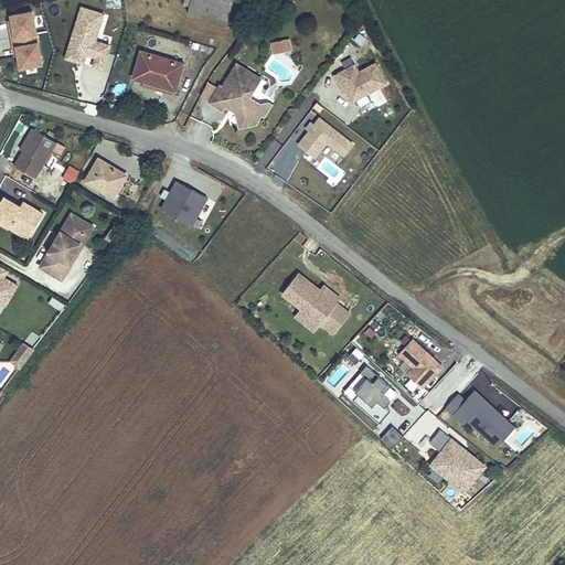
[(227,21),(231,10),(221,8),(222,4),(212,2),(212,0),(184,0),(183,4),(190,6),(188,12),(198,16),(199,12),(227,21)]
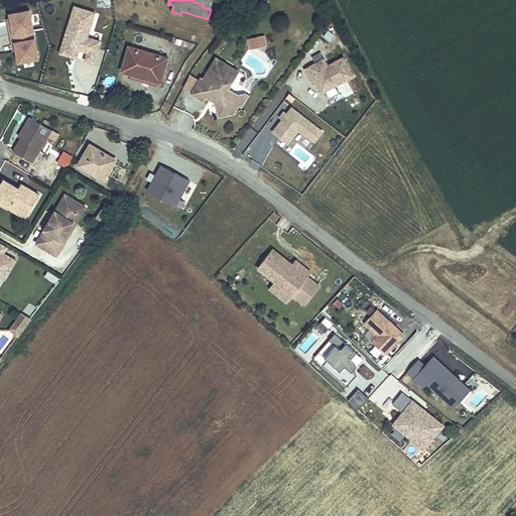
[(85,61),(94,65),(101,42),(88,38),(95,14),(75,7),(62,45),(79,50),(88,53),(85,61)]
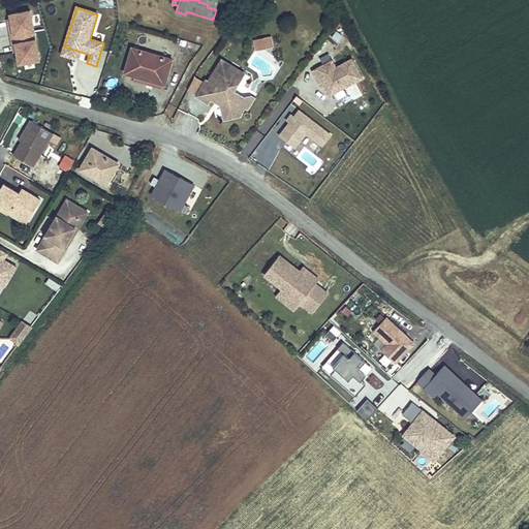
[(20,63),(39,60),(31,11),(11,14),(11,20),(12,26),(10,27),(11,35),(17,35),(18,43),(16,43),(18,53),(20,63)]
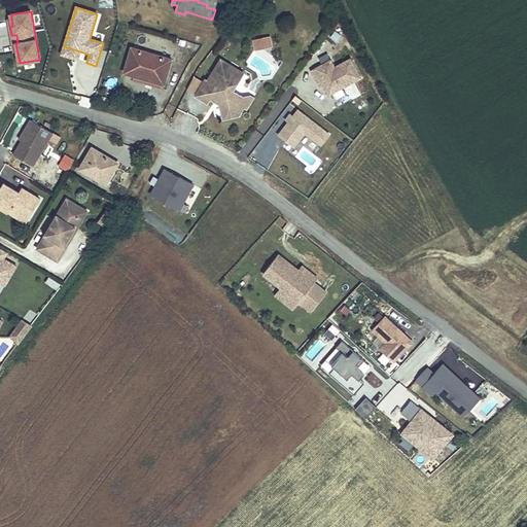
[(262,38),(265,48),(272,46),(270,36),(262,38)]
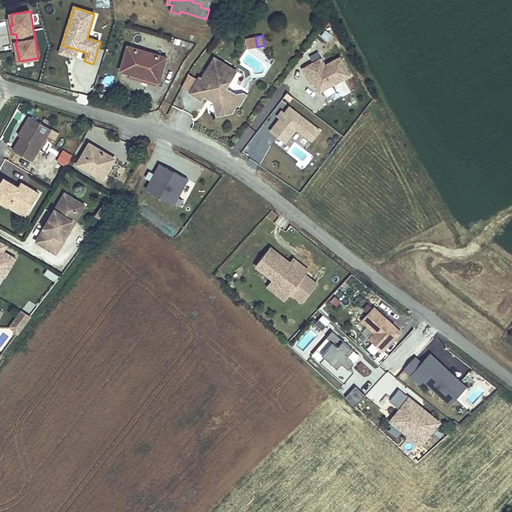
[(249,49),(257,47),(255,37),(247,38),(249,49)]
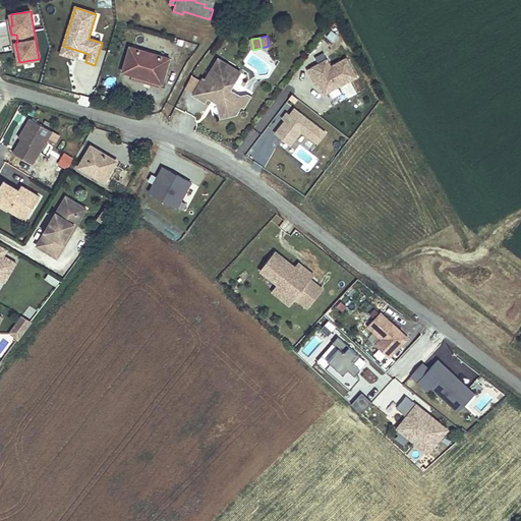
[(79,51),(63,46),(61,54),(77,59),(79,51)]
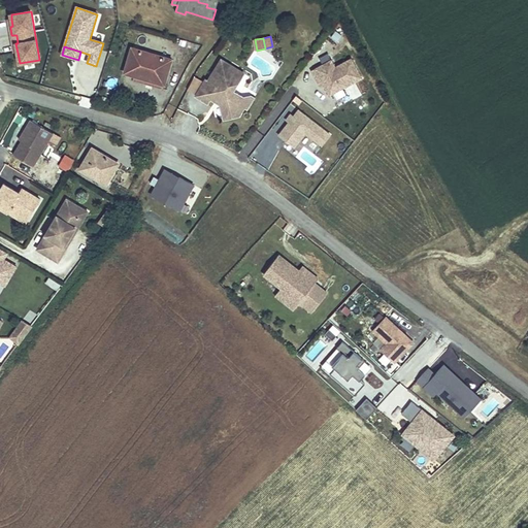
[(164,85),(171,60),(142,52),(132,48),(125,73),(133,75),(134,75),(135,72),(154,78),(153,81),(164,85)]
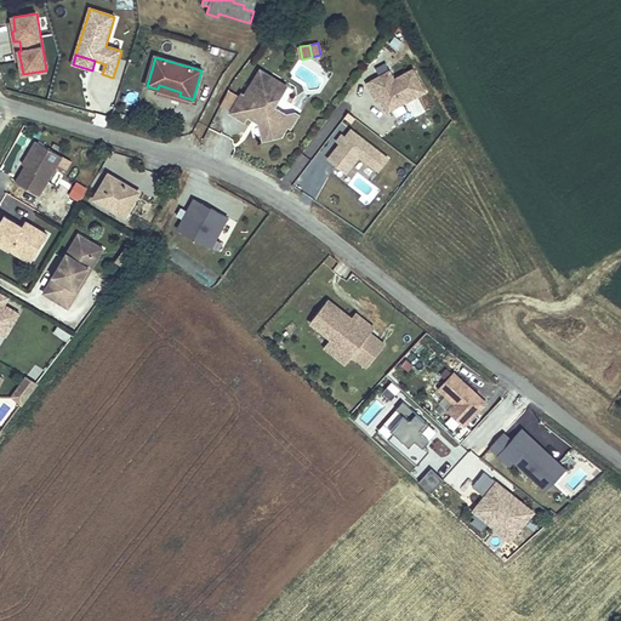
[(426,91),(414,69),(394,79),(389,70),(368,83),(372,92),(376,90),(388,112),(426,91)]
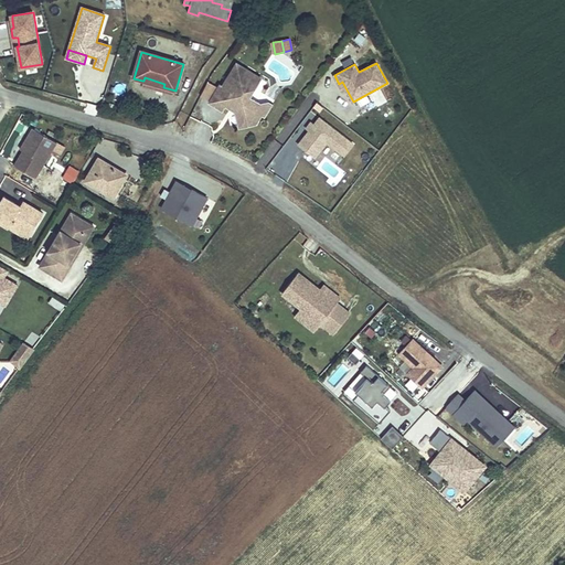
[(262,78),(237,64),(223,87),(221,85),(211,102),(210,103),(223,110),(228,100),(234,104),(237,103),(238,107),(236,112),(240,128),(256,124),(262,115),(259,114),(257,107),(260,104),(254,99),(248,100),(247,96),(248,94),(251,96),(262,78)]
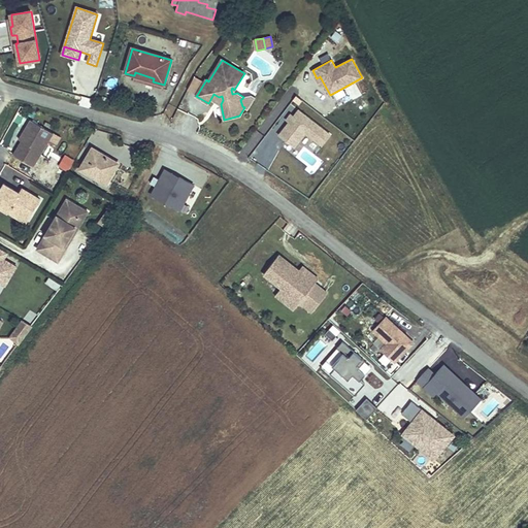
[(163,89),(164,85),(153,81),(154,78),(135,72),(134,75),(133,75),(132,79),(163,89)]
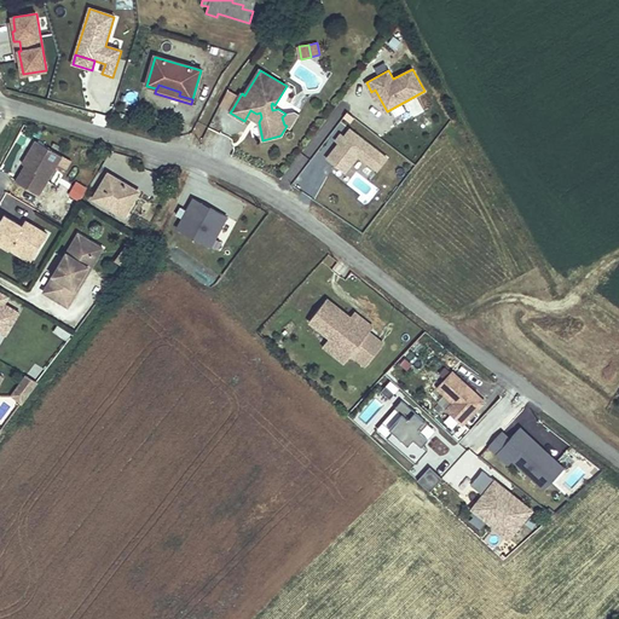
[(231,111),(239,97),(229,90),(220,105),(231,111)]
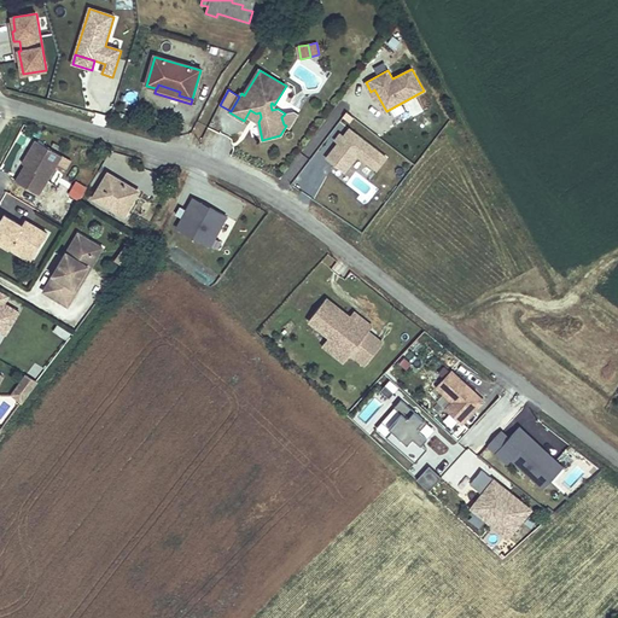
[(290,128),(298,115),(293,111),(285,114),(281,117),(284,124),(286,126),(290,128)]
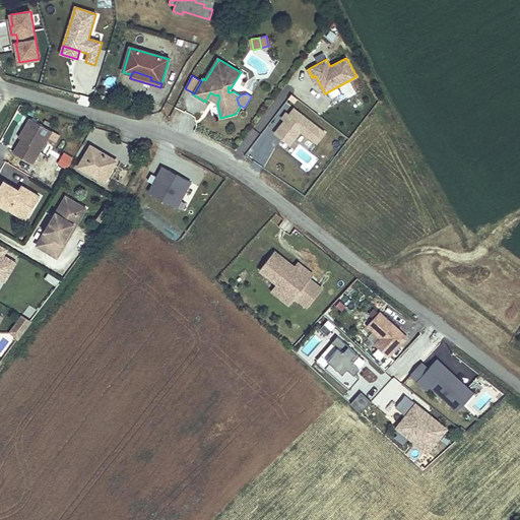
[(325,133),(295,109),(289,115),(285,120),(275,133),(290,144),(301,130),(317,143),(325,133)]
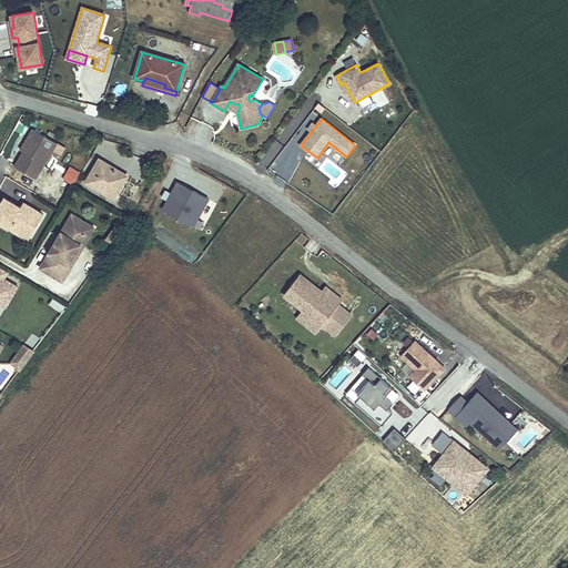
[(33,129),(29,138),(31,139),(23,152),(14,168),(36,179),(43,166),(52,152),(57,143),(33,129)]
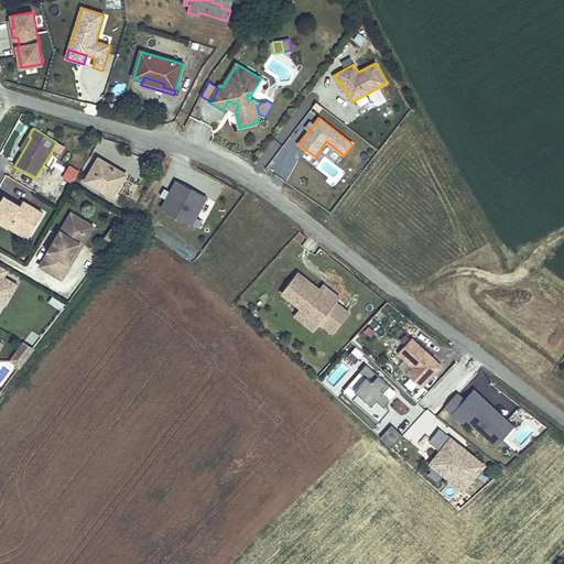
[(21,150),(23,151),(31,138),(29,137),(21,150)]
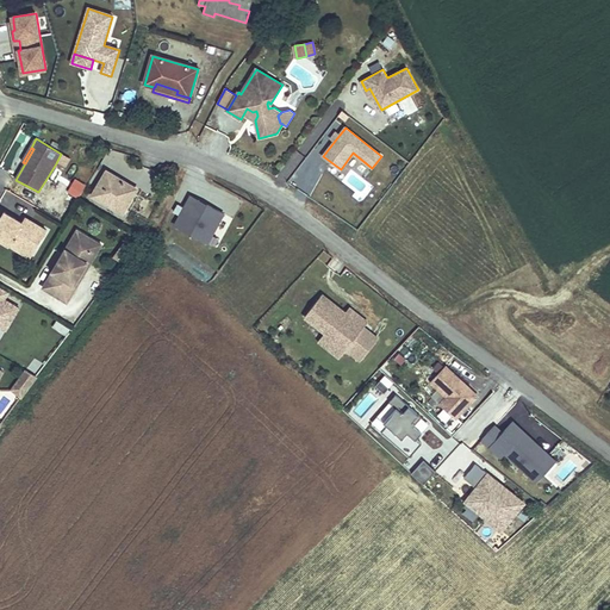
[(64,168),(56,163),(47,179),(55,184),(64,168)]
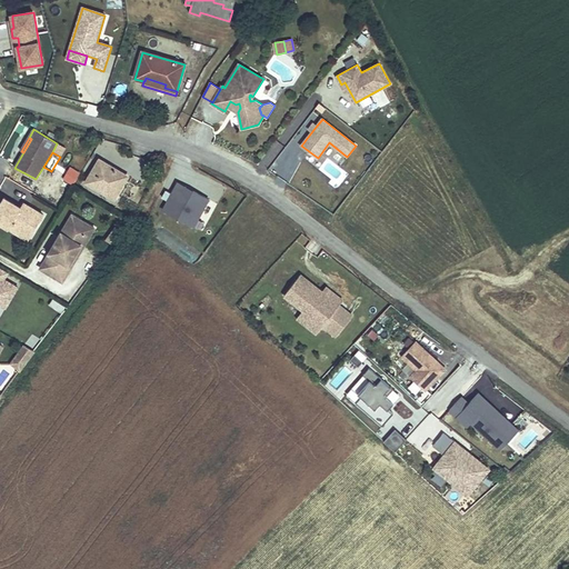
[(115,199),(123,185),(119,181),(123,173),(99,160),(86,182),(115,199)]
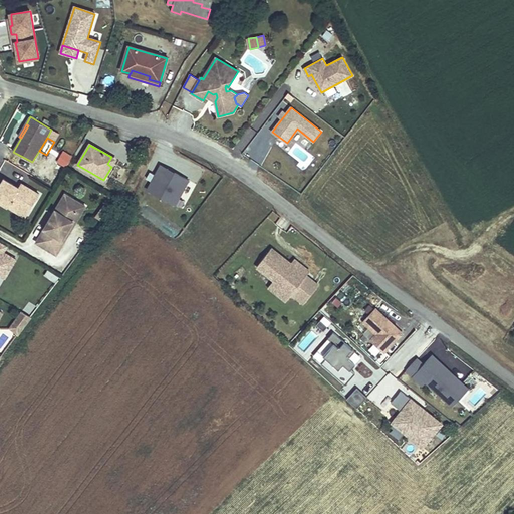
[(67,167),(73,157),(64,152),(57,162),(67,167)]
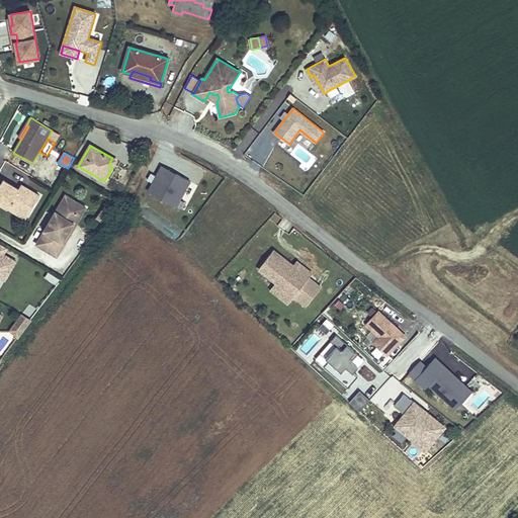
[(116,161),(112,158),(108,165),(112,168),(116,161)]
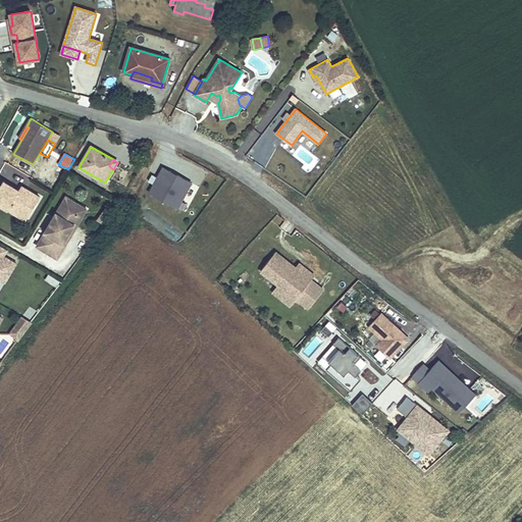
[(55,190),(66,170),(59,166),(47,186),(55,190)]
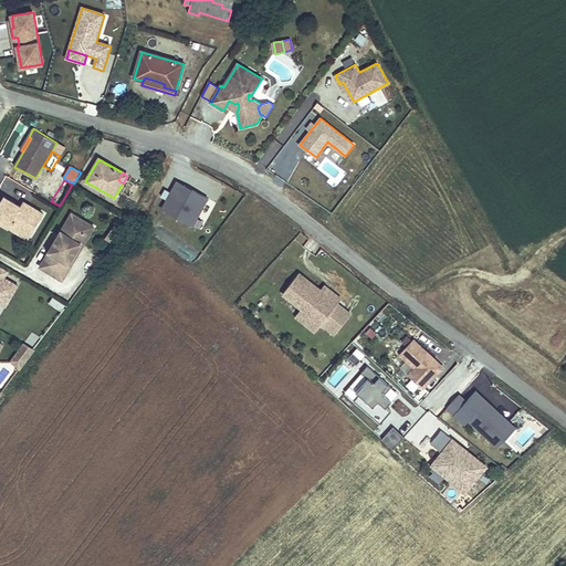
[(180,196),(185,188),(191,192),(192,190),(177,181),(171,191),(180,196)]
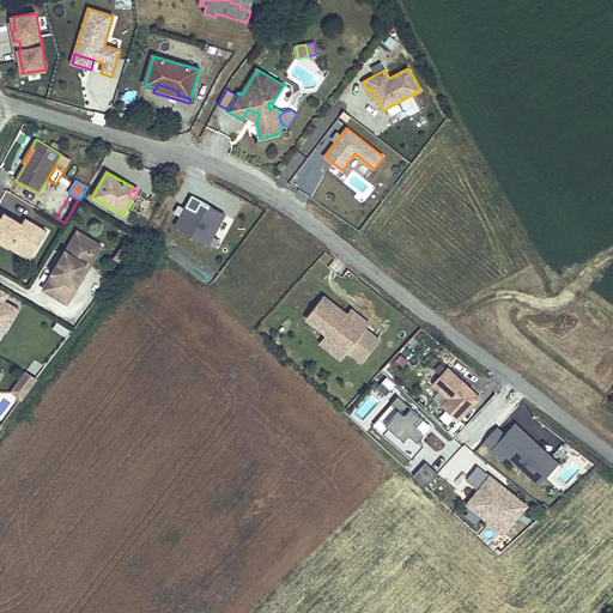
[(218,249),(235,219),(208,206),(207,208),(200,204),(195,212),(186,207),(176,225),(218,249)]
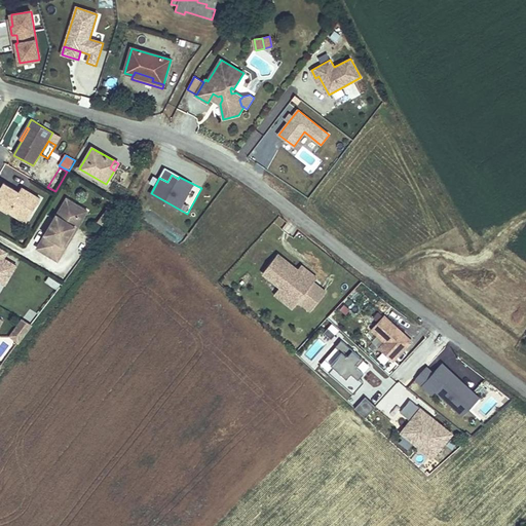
[(24,195),(20,192),(3,183),(0,188),(0,207),(13,215),(14,213),(22,216),(25,211),(31,215),(40,199),(27,191),(24,195)]
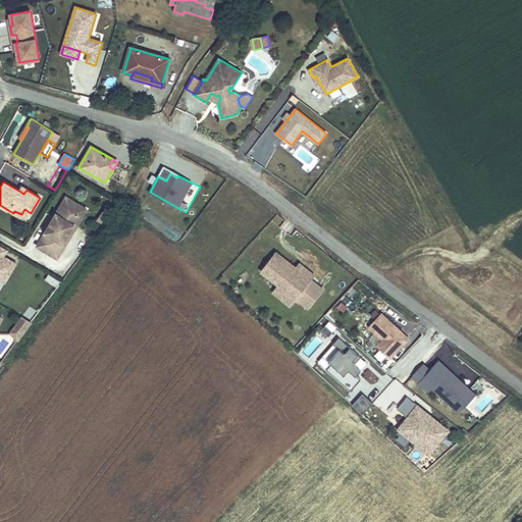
[(66,198),(62,204),(83,216),(86,209),(66,198)]
